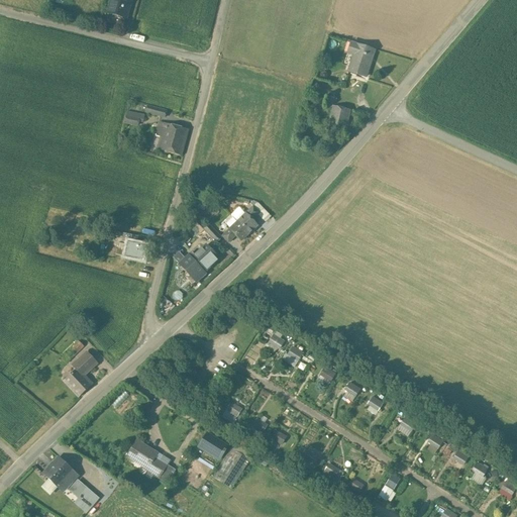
[(112,0),(109,14),(126,19),(131,0),(112,0)]
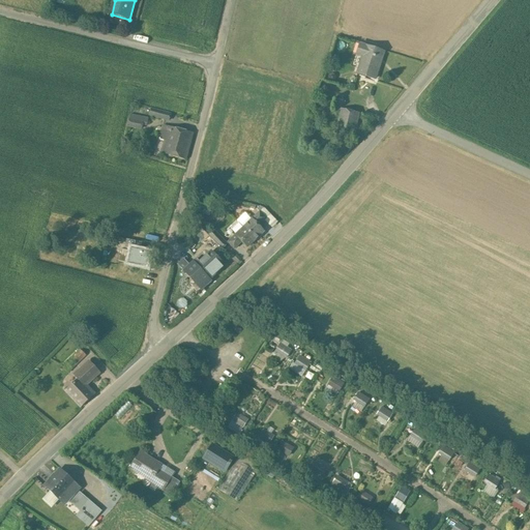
[(384,52),(360,45),(357,55),(363,57),(358,74),(375,79),(384,52)]
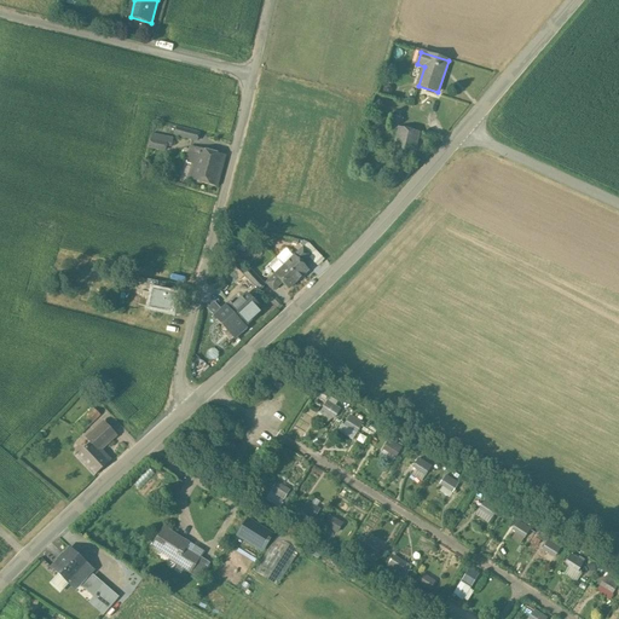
[(412,110),(399,106),(397,116),(403,117),(411,119),(412,110)]
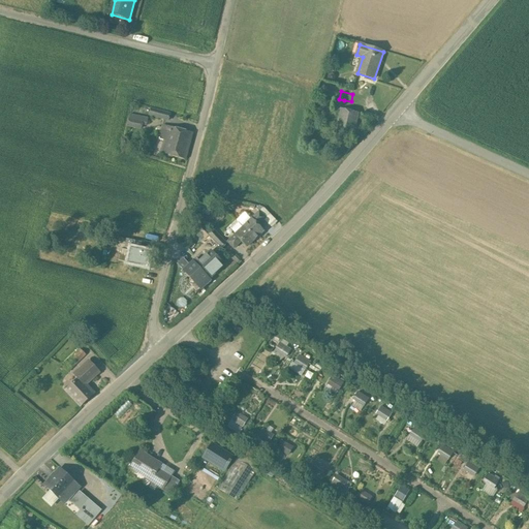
[(360,113),(342,109),(336,129),(354,134),(360,113)]
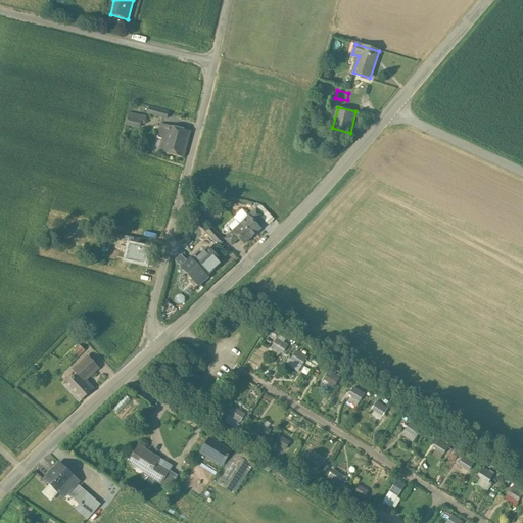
[(169,114),(150,109),(149,114),(168,120),(169,114)]
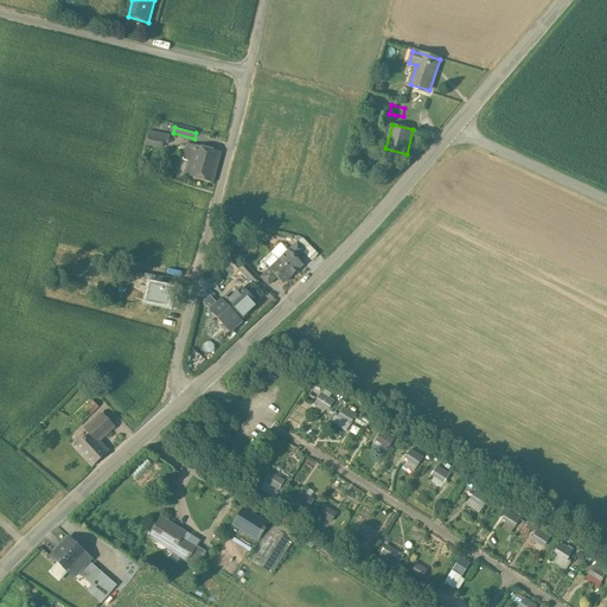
[(197,147),(187,145),(183,161),(193,164),(197,147)]
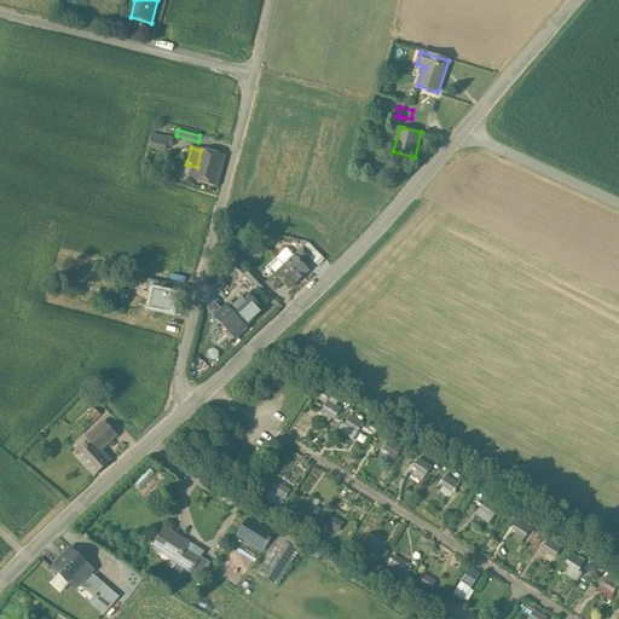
[(225,157),(201,150),(197,167),(194,180),(217,187),(225,157)]
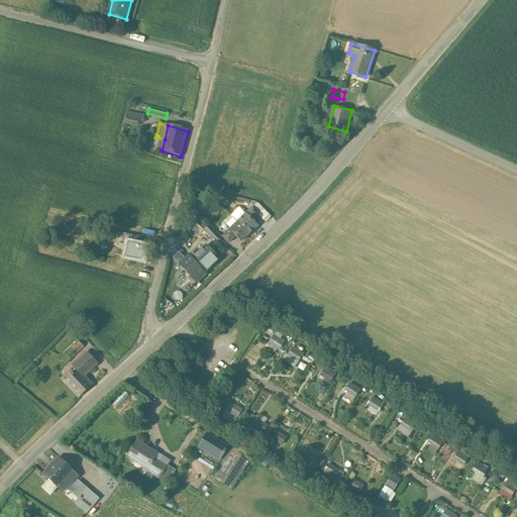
[(252,207),(237,221),(249,233),(259,225),(252,219),(260,213),(252,207)]
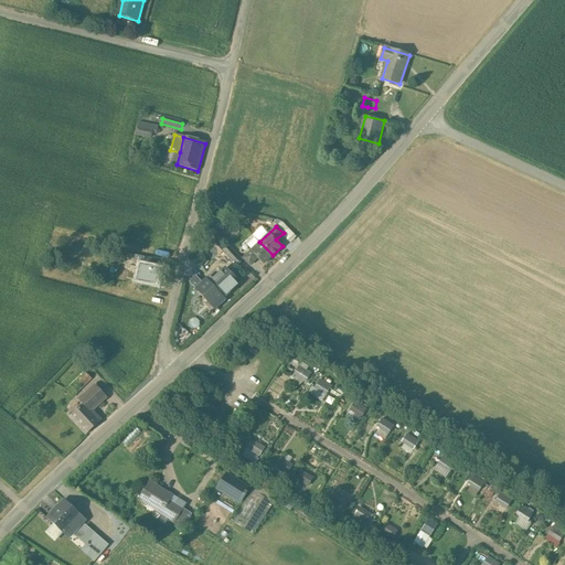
[(259,242),(244,257),(251,264),(258,256),(265,263),(273,255),(259,242)]
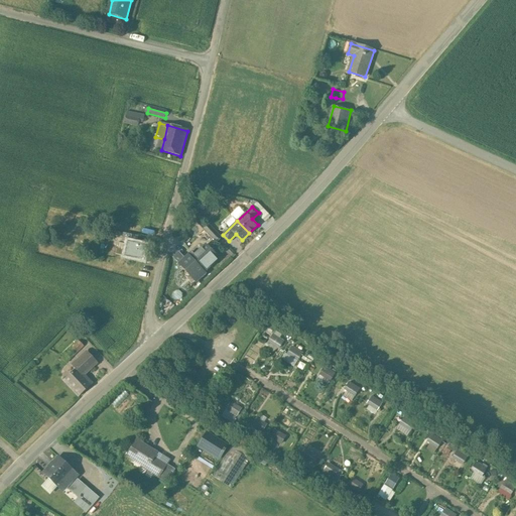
[(221,238),(209,225),(204,229),(216,243),(221,238)]
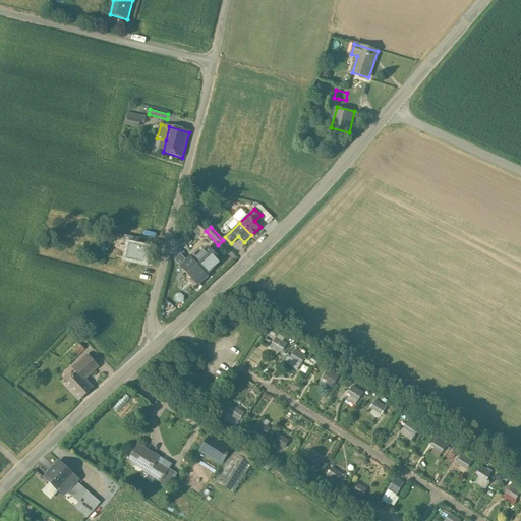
[(199,236),(204,241),(209,236),(205,232),(199,236)]
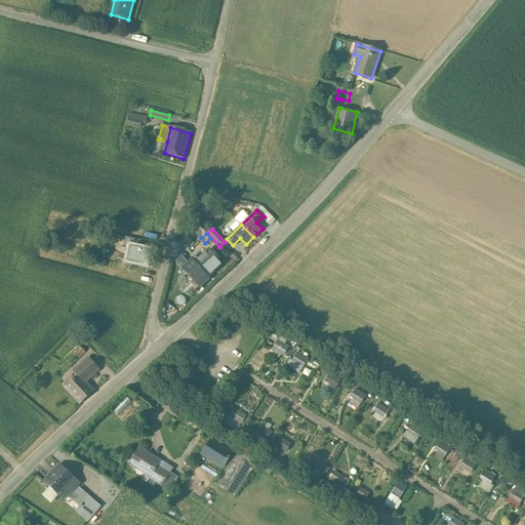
[(140,241),(125,238),(123,246),(129,247),(129,246),(138,248),(140,241)]
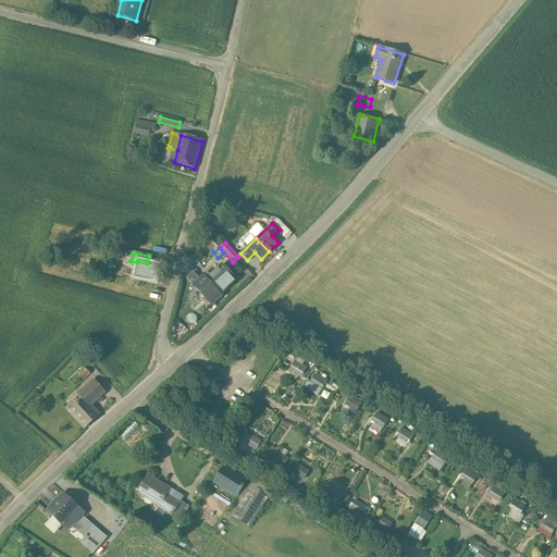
[(147,263),(137,261),(137,262),(131,261),(131,263),(127,262),(124,275),(155,282),(158,267),(147,263)]
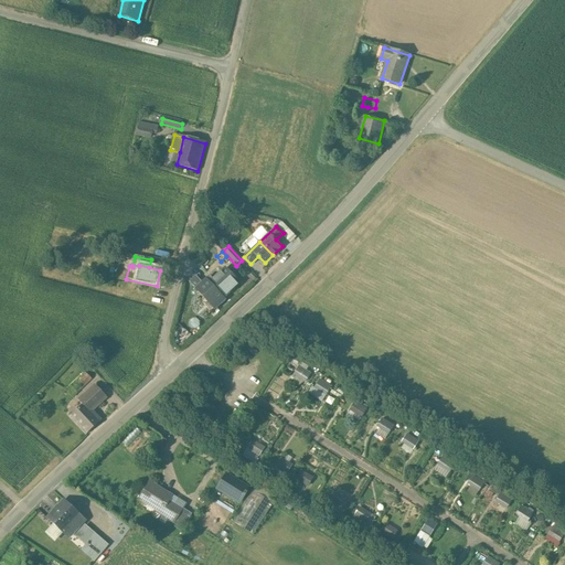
[(226,268),(211,283),(208,279),(196,289),(205,299),(208,297),(216,308),(225,300),(224,298),(241,284),(226,268)]
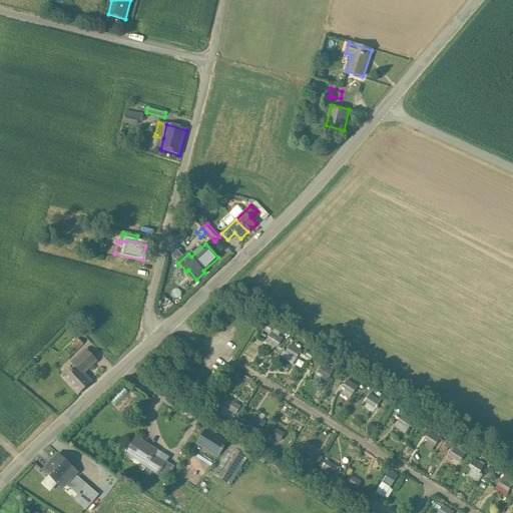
[(264,343),(273,350),(283,338),(273,331),(264,343)]
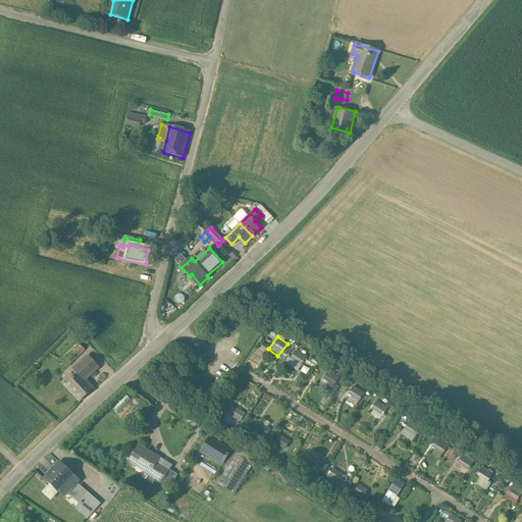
[(79,345),(62,361),(68,367),(85,351),(79,345)]
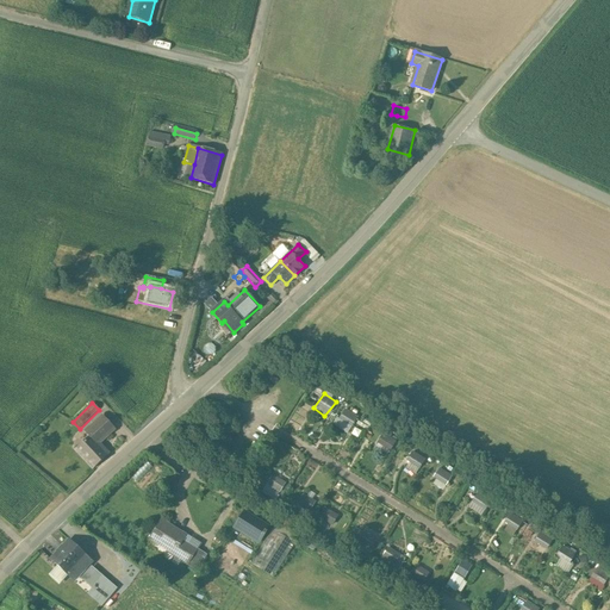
[(344,406),(332,423),(347,433),(359,416),(344,406)]
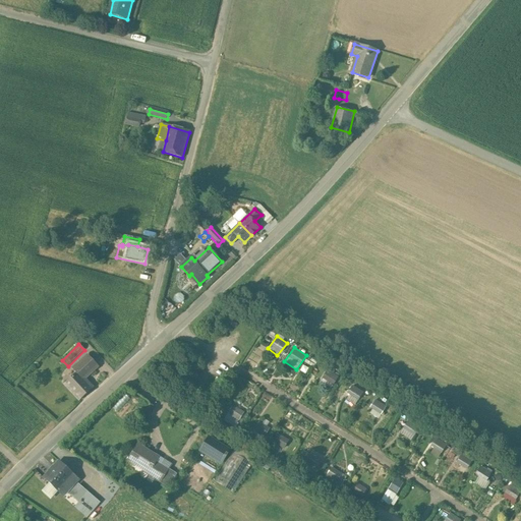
[(89,358),(74,371),(77,374),(79,373),(84,380),(98,367),(89,358)]
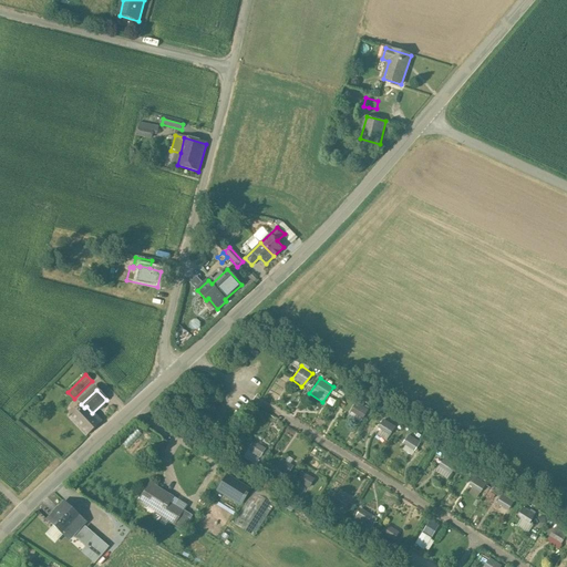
[(357,401),(348,413),(360,421),(368,410),(357,401)]
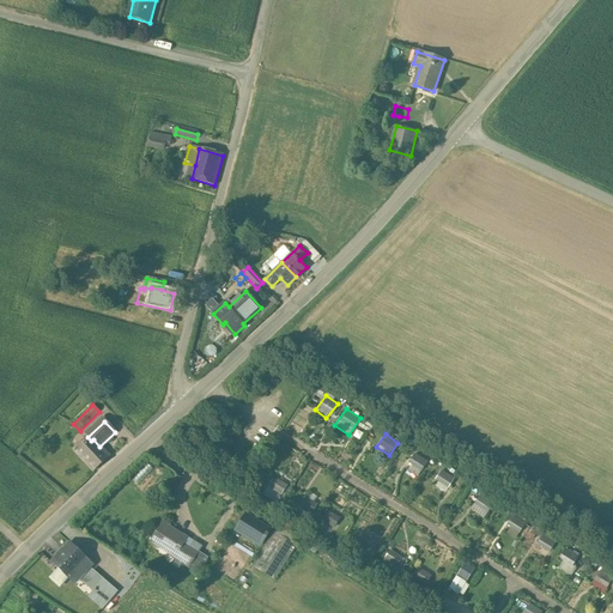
[(99,447),(93,439),(91,441),(78,453),(93,469),(109,456),(99,447)]
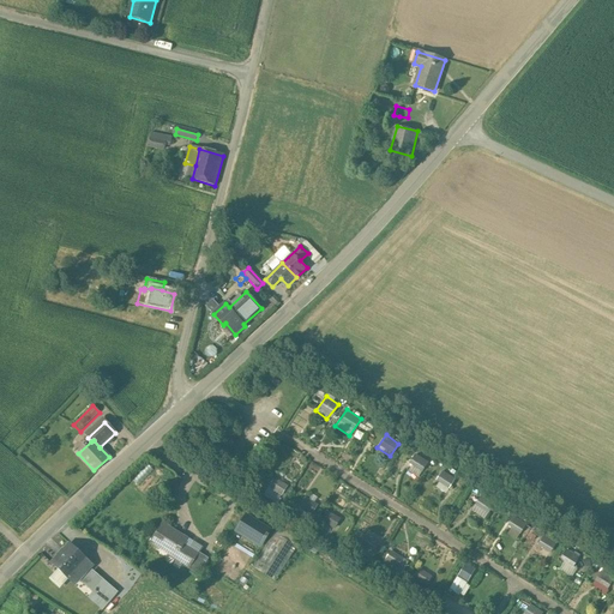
[(404,464),(417,475),(428,463),(415,452),(404,464)]
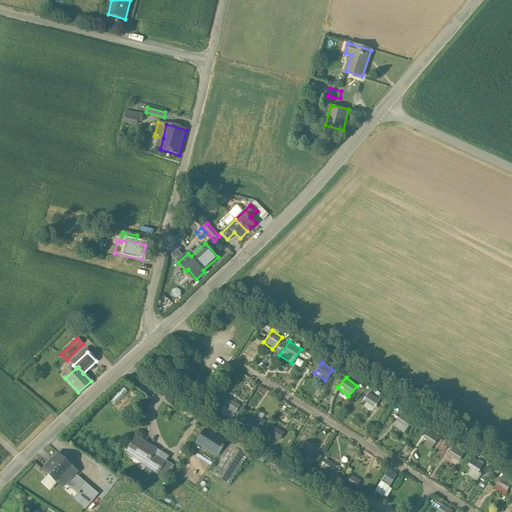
[(369,392),(361,404),(371,411),(379,399),(369,392)]
